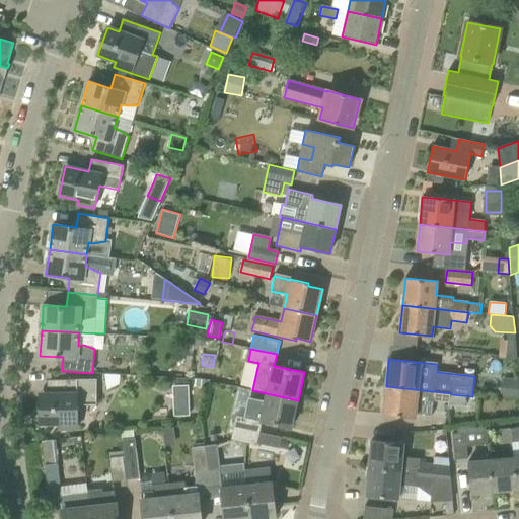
[(77,428),(77,404),(95,404),(96,404),(96,379),(70,379),(70,393),(40,393),(40,424),(60,424),(60,429),(77,428)]
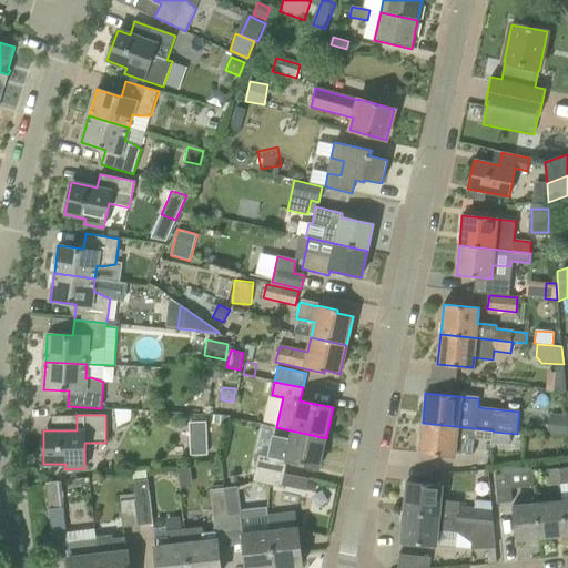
[(548,435),(567,436),(567,415),(551,415),(548,435)]
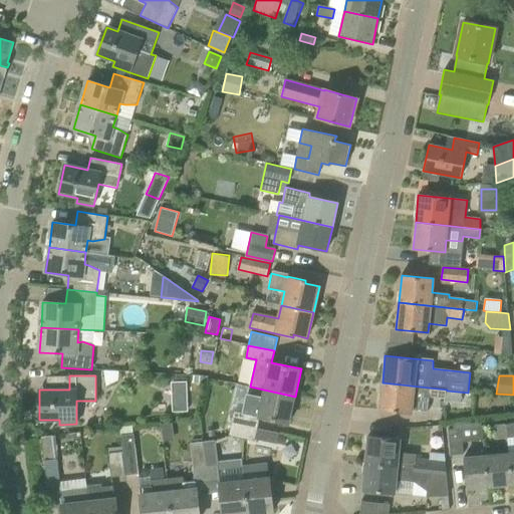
[(382,382),(379,410),(412,413),(413,410),(428,411),(430,398),(446,400),(447,391),(447,390),(382,382)]
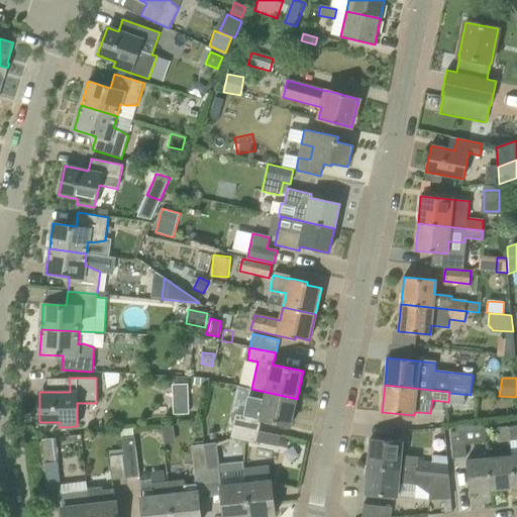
[(262,420),(291,426),(297,399),(251,389),(245,416),(235,414),(233,426),(259,431),(262,420)]
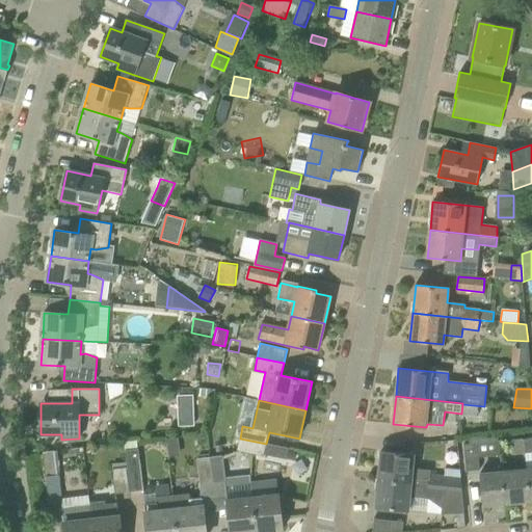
[(194,425),(194,416),(178,417),(179,425),(194,425)]
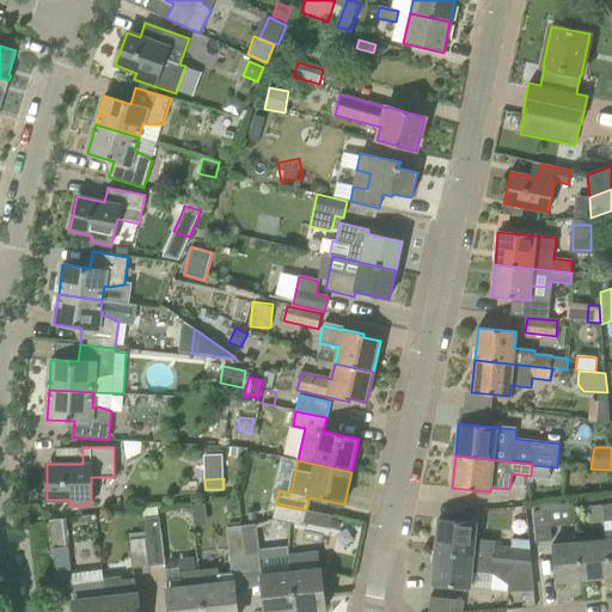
[(304,525),(306,510),(276,505),(273,519),(304,525)]
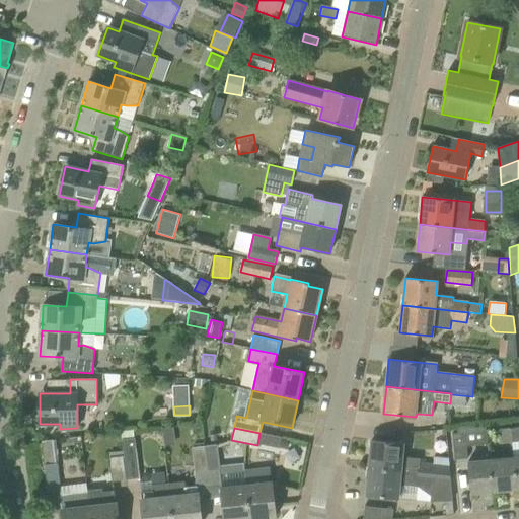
[(512,443),(510,428),(501,429),(501,443),(512,443)]
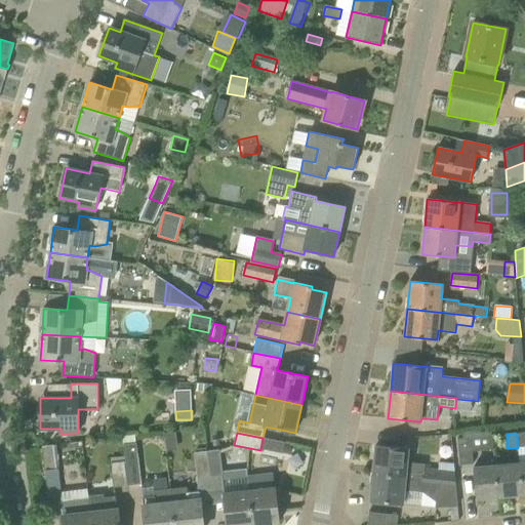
[(524,433),(516,433),(518,448),(524,447),(524,433)]
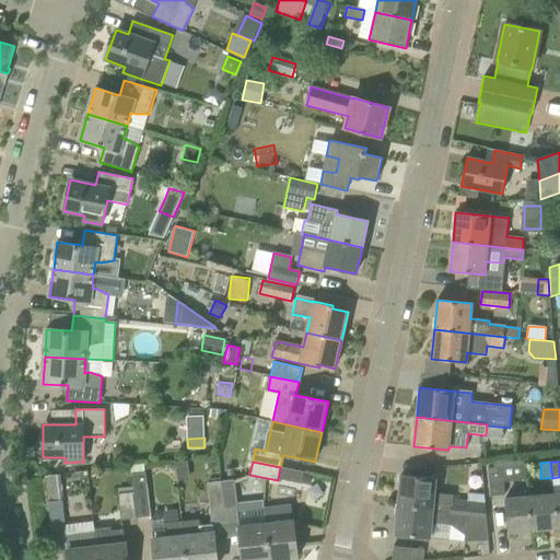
[(136,491),(138,518),(151,516),(147,473),(146,473),(144,464),(130,466),(133,491),(136,491)]
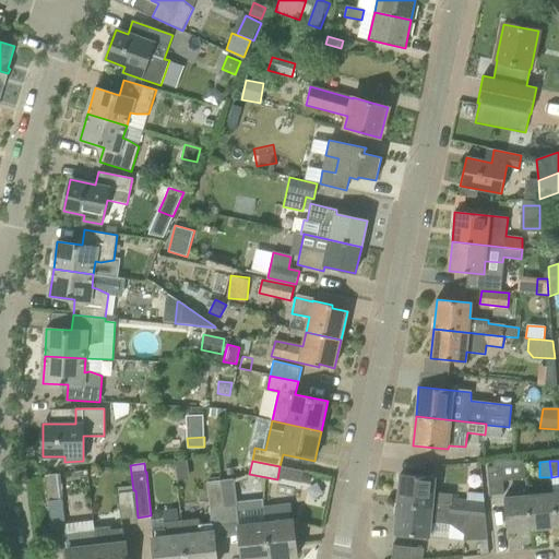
[(487,467),(490,496),(504,494),(503,480),(525,478),(524,463),(487,467)]
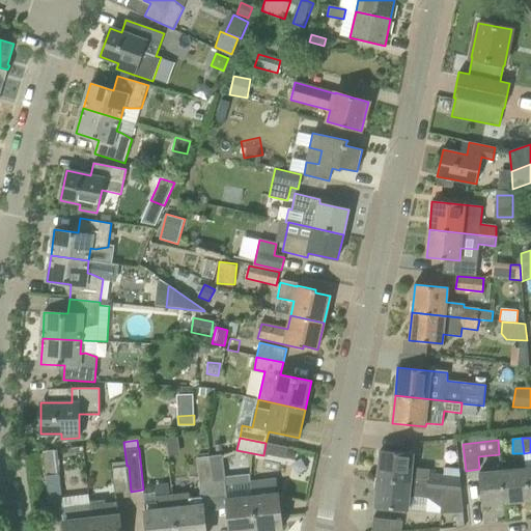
[(49,500),(49,501),(62,499),(59,472),(60,472),(58,456),(73,454),(72,448),(48,450),(43,451),(45,468),(46,476),(49,500)]
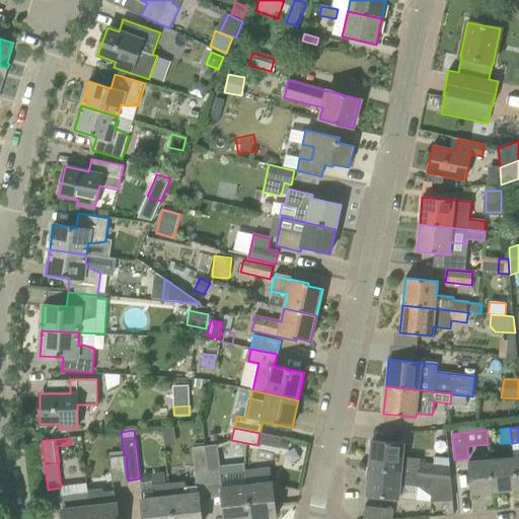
[(449,459),(435,458),(434,463),(420,462),(421,458),(402,457),(403,444),(372,441),(369,467),(450,476),(449,459)]
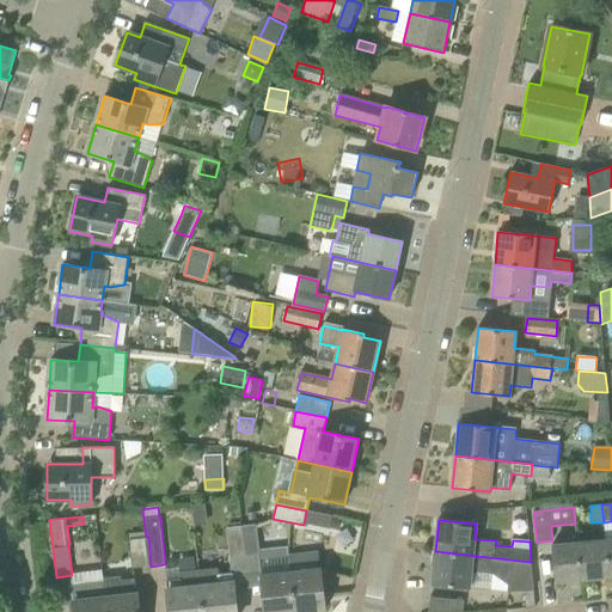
[(245,555),(261,554),(257,524),(242,526),(245,555)]
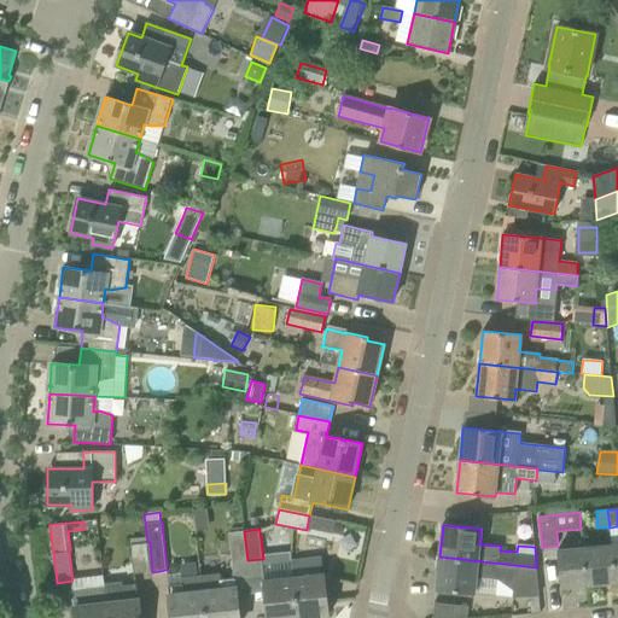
[(229,532),(233,563),(248,560),(244,531),(229,532)]
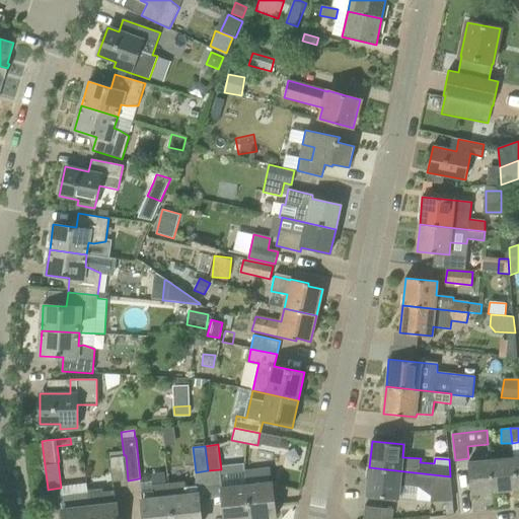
[(126,455),(124,455),(124,456),(109,457),(113,482),(128,480),(126,455)]
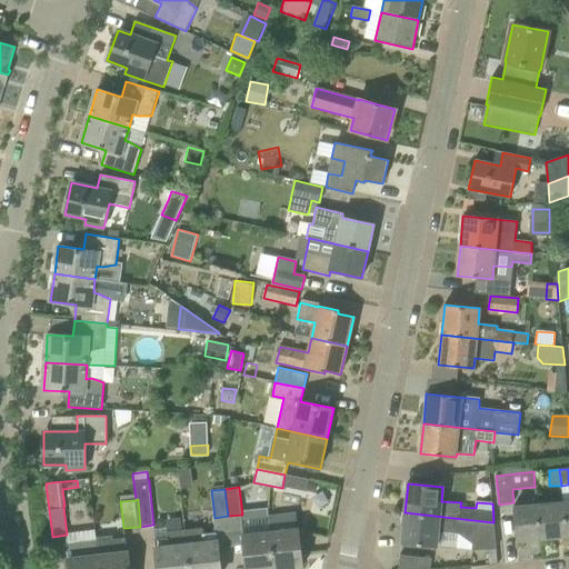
[(540,539),(567,536),(563,502),(537,505),(540,539)]
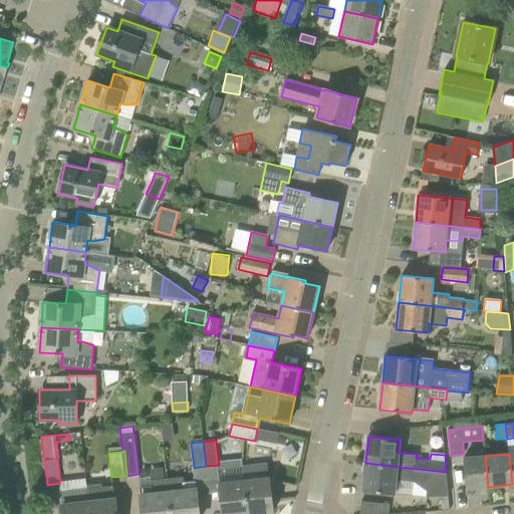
[(464,458),(466,489),(488,487),(485,456),(464,458)]
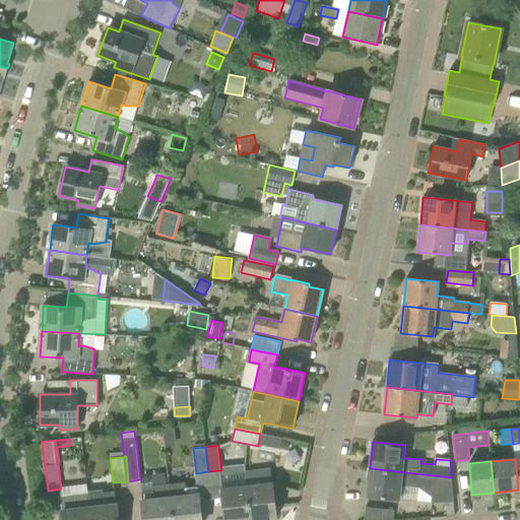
[(401,485),(419,488),(433,497),(433,504),(446,503),(453,502),(451,477),(370,468),(367,496),(399,499),(401,485)]
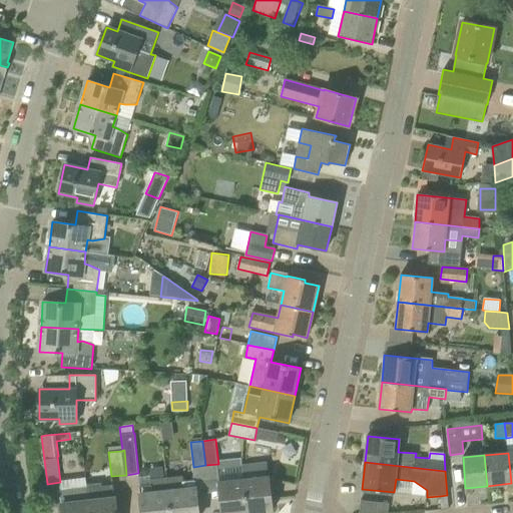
[(264,512),(273,512),(269,476),(243,479),(246,512),(264,512)]
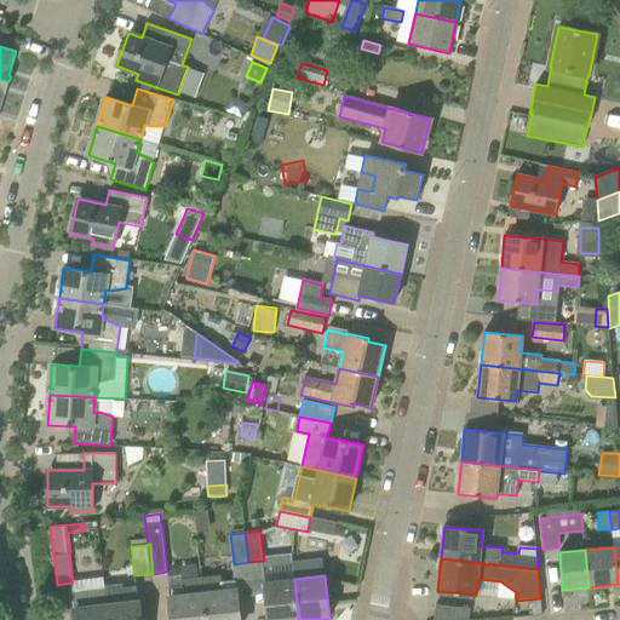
[(239,619),(235,580),(223,583),(222,577),(202,578),(206,619),(239,619)]
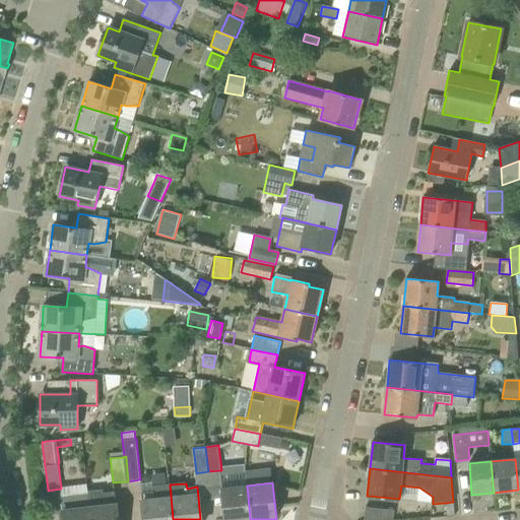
[(141,494),(144,519),(173,519),(170,484),(153,486),(154,492),(141,494)]
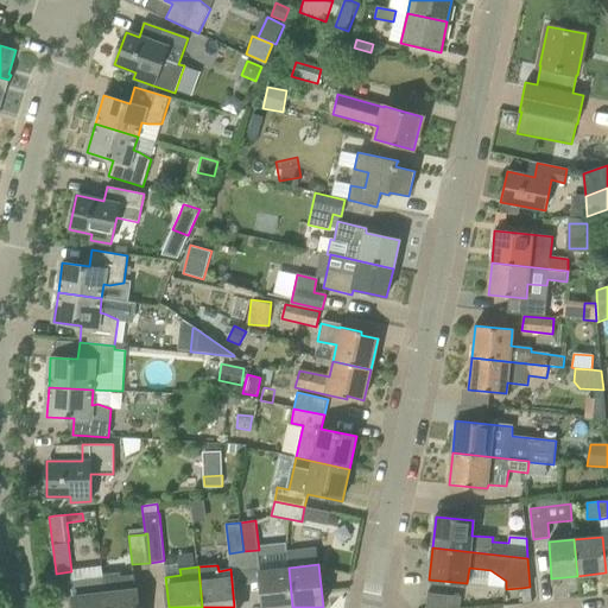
[(259,571),(263,607),(292,607),(289,568),(259,571)]
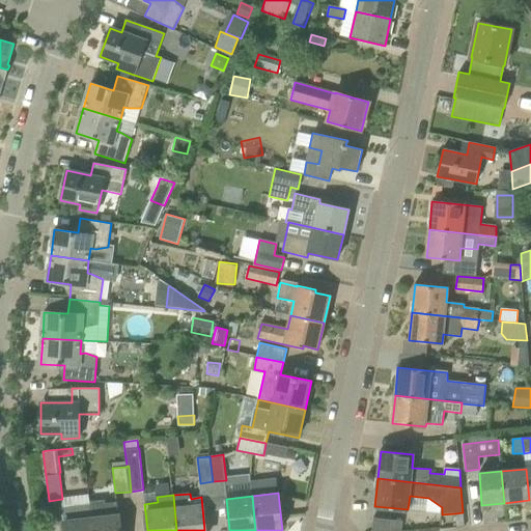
[(92,530),(120,530),(117,501),(90,504),(92,530)]
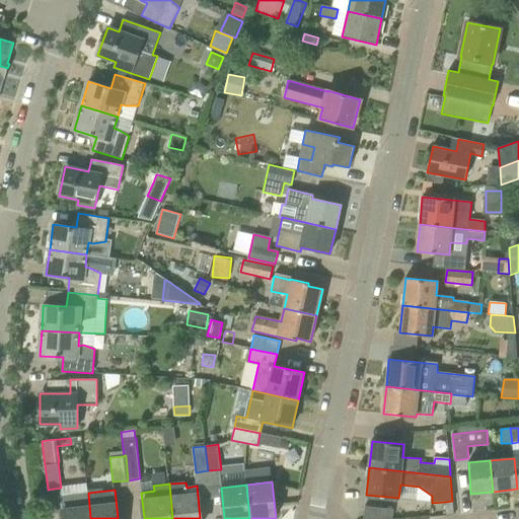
[(61,496),(63,513),(63,518),(90,518),(88,493),(73,495),(61,496)]
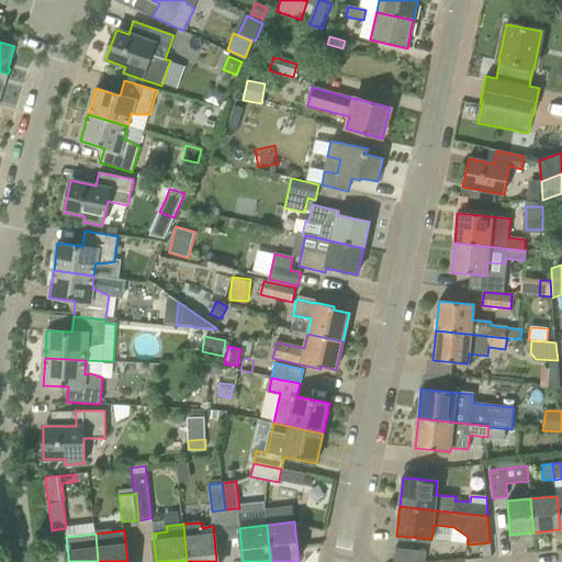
[(483,559),(492,558),(490,542),(482,543),(483,559)]
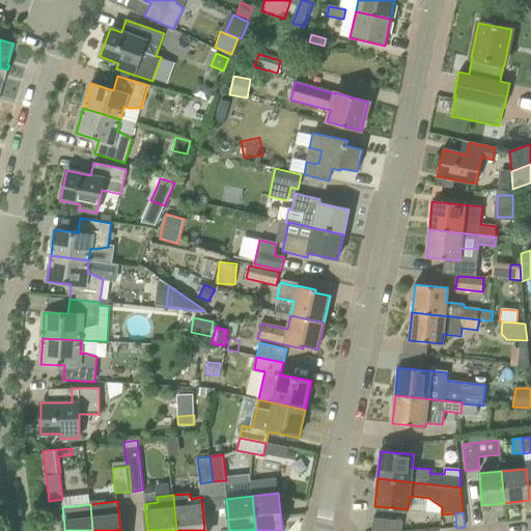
[(402,521),(373,518),(371,530),(394,530),(401,530),(402,521)]
